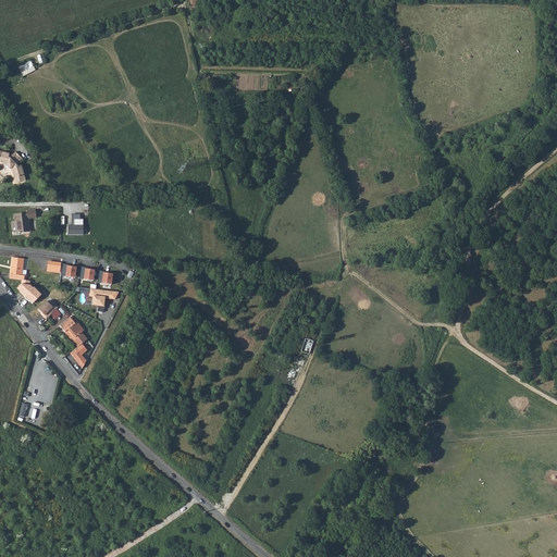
[(23,75),(36,70),(32,60),(19,65),(23,75)]
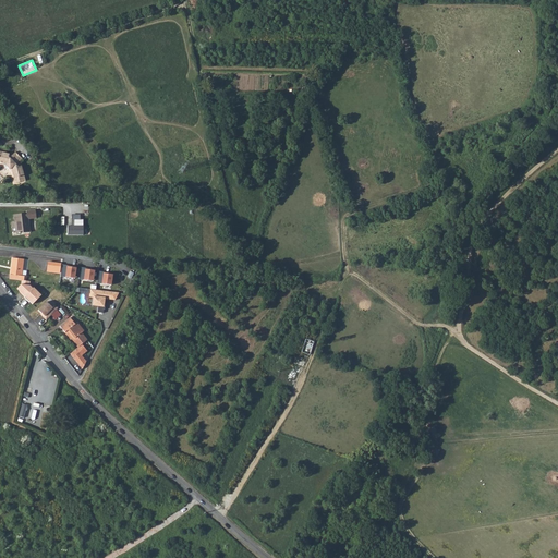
[(0,161),(7,164),(5,165),(11,169),(16,183),(26,180),(22,166),(19,162),(23,159),(16,153),(12,156),(10,154),(0,152),(0,161)]
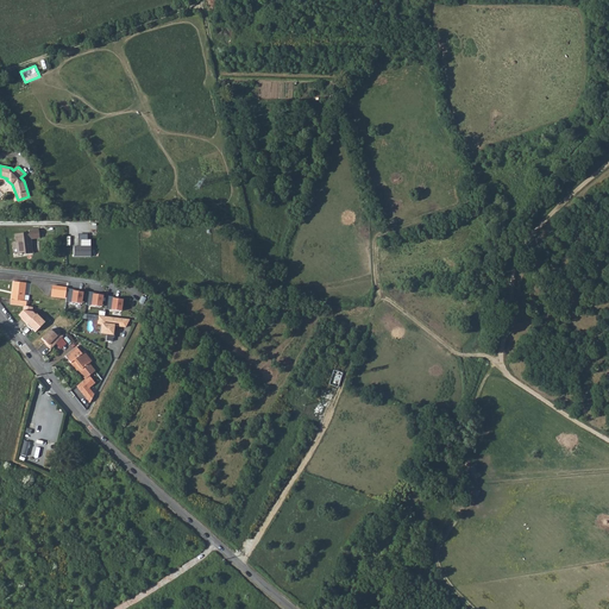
[(13,236),(14,242),(16,242),(18,255),(18,256),(29,255),(26,240),(35,239),(35,231),(26,231),(27,233),(13,236)]
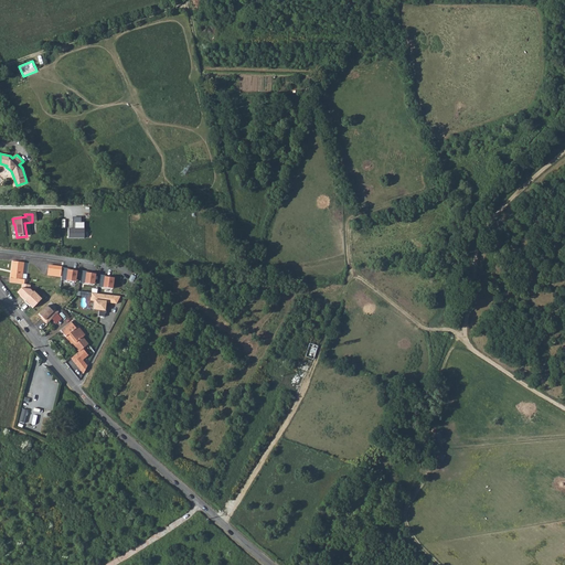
[(68,227),(68,238),(84,238),(84,222),(75,223),(75,228),(68,227)]
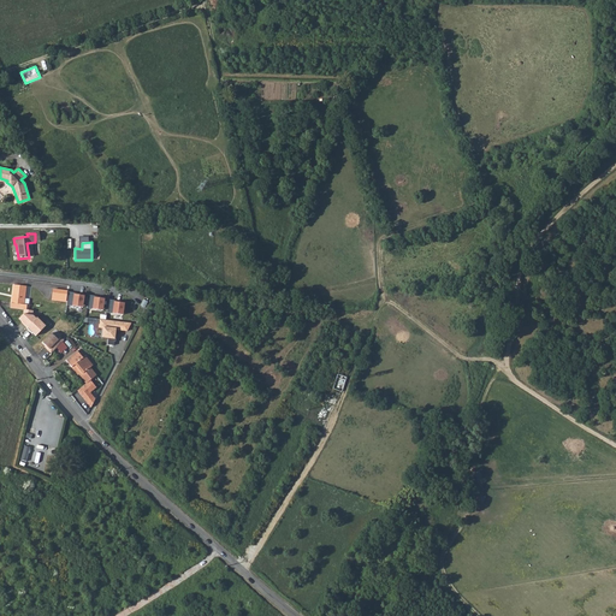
[(24,309),(27,309),(28,303),(24,302),(27,285),(13,284),(11,307),(24,309)]
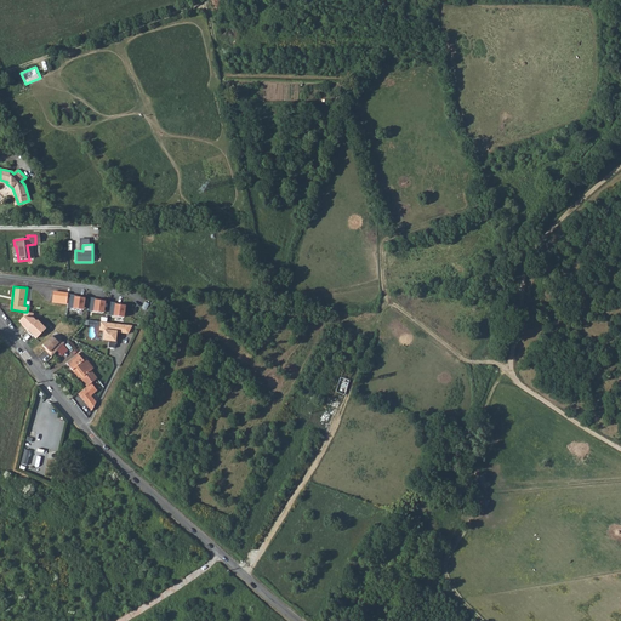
[(67,294),(66,307),(81,308),(83,297),(73,296),(73,295),(67,294)]
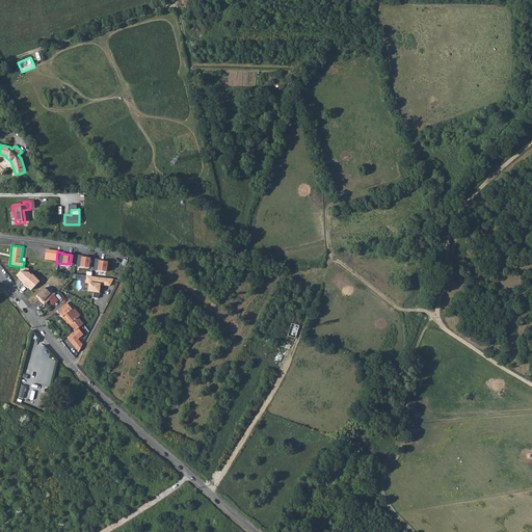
[(80,255),(76,254),(74,265),(87,266),(88,257),(80,256),(80,255)]
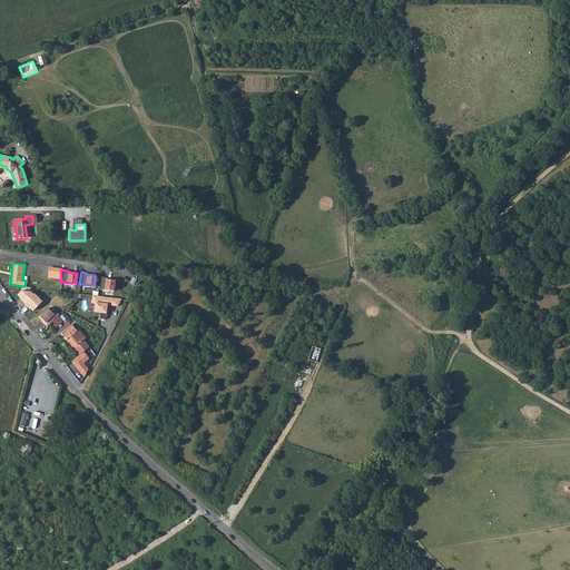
[(106,276),(99,275),(98,288),(112,290),(115,279),(105,278),(106,276)]
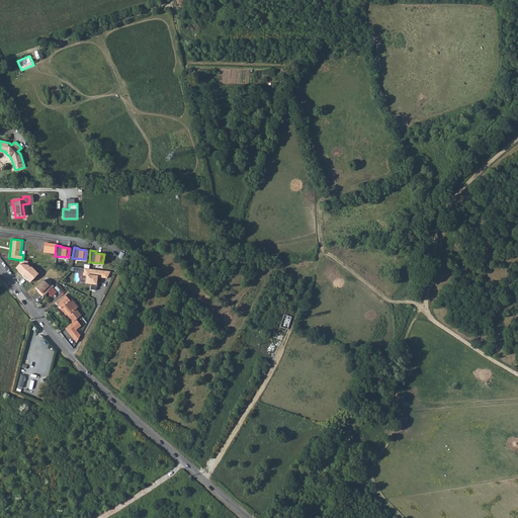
[(22,260),(20,260),(19,264),(16,268),(20,272),(23,275),(30,267),(27,265),(28,261),(22,260)]
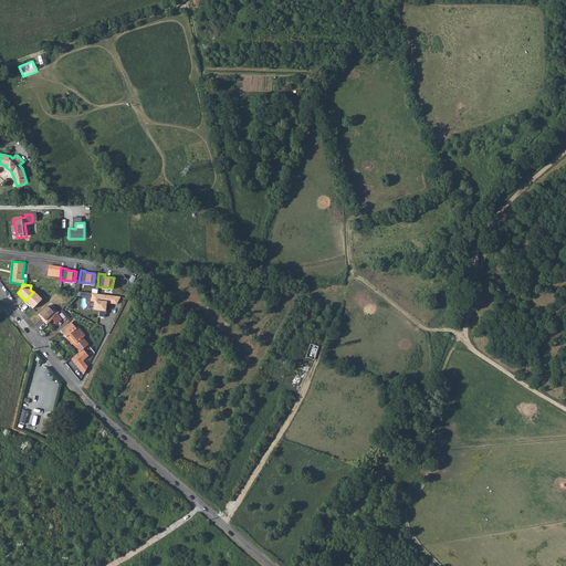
[(34,291),(33,292),(25,301),(24,302),(29,305),(29,304),(33,308),(42,299),(34,291)]
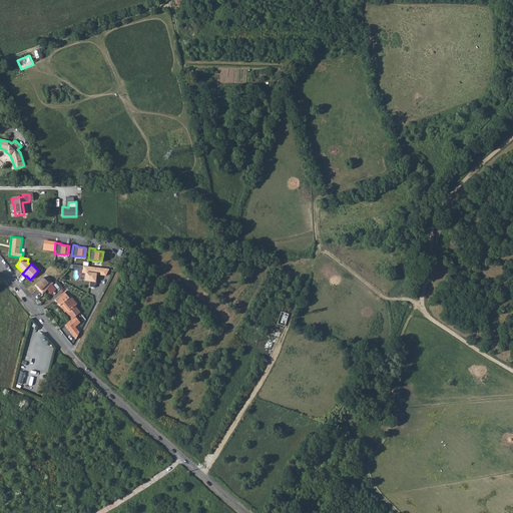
[(102,268),(92,267),(91,268),(83,267),(82,273),(86,273),(85,281),(90,281),(89,287),(94,288),(95,282),(96,282),(97,275),(102,275),(102,268)]
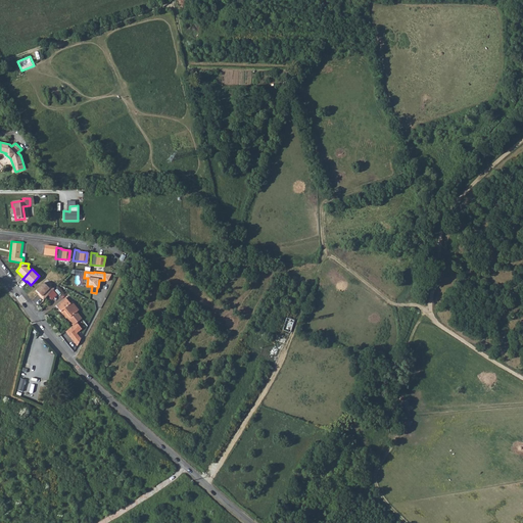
[(44,282),(36,290),(42,296),(41,297),(43,299),(54,289),(51,285),(49,287),(44,282)]
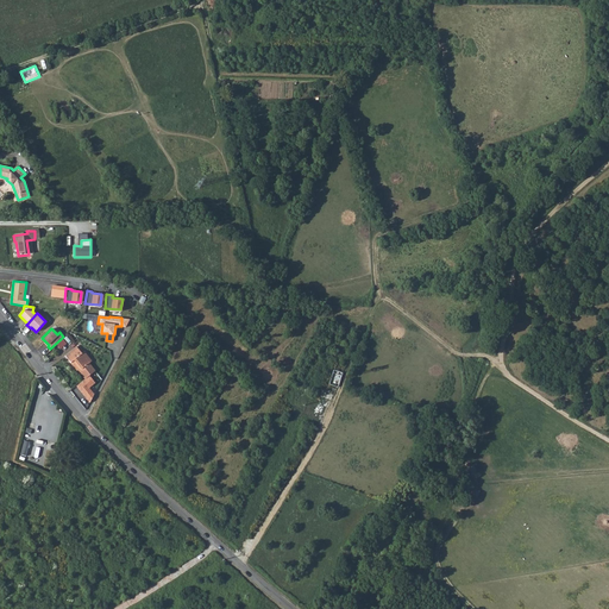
[(89,363),(89,362),(86,358),(88,356),(83,351),(82,353),(76,346),(66,356),(70,363),(71,362),(85,378),(95,370),(89,363)]
